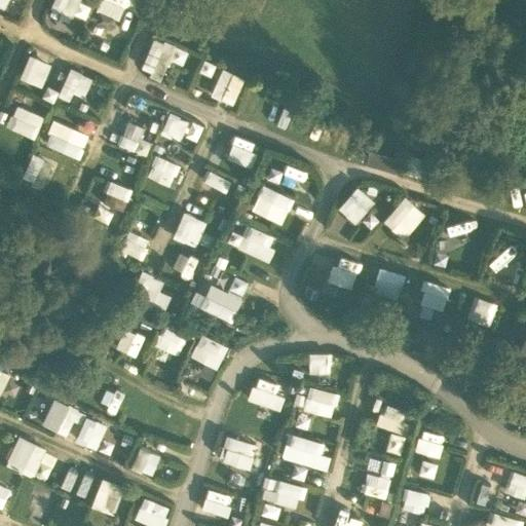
[(0,0),(0,6),(4,8),(8,0),(0,0)]
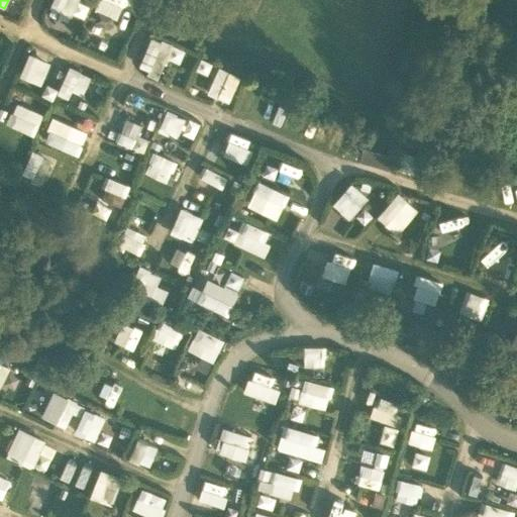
[(72,14),(84,18),(89,5),(80,1),(80,0),(53,0),(47,14),(68,22),(72,14)]
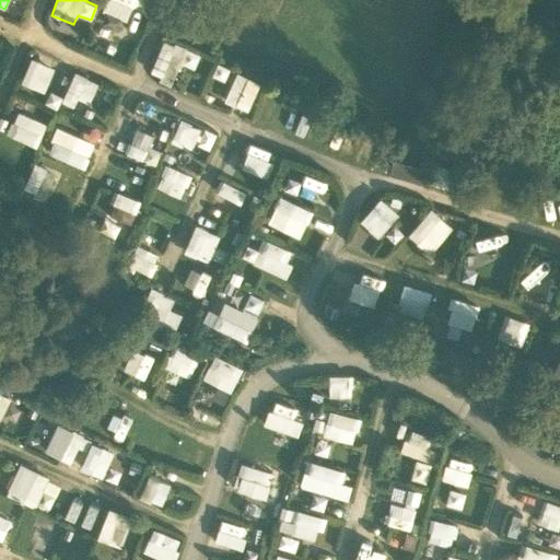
[(106,0),(103,10),(127,20),(136,0),(106,0)]
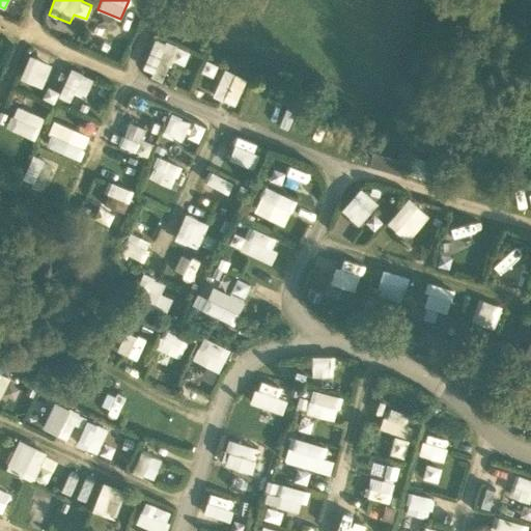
[(108,30),(115,22),(101,10),(93,19),(108,30)]
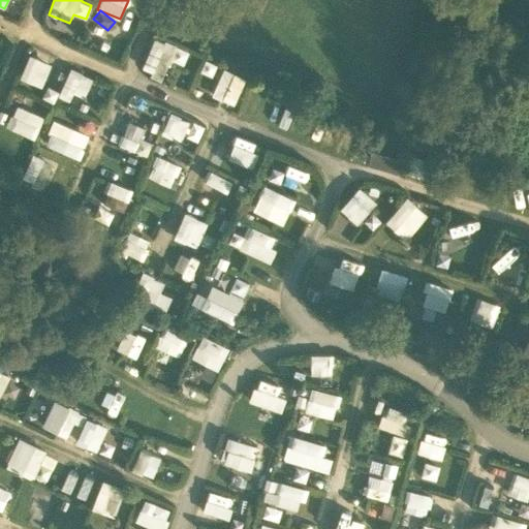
[(143,71),(163,79),(167,67),(182,72),(189,50),(154,38),(143,71)]
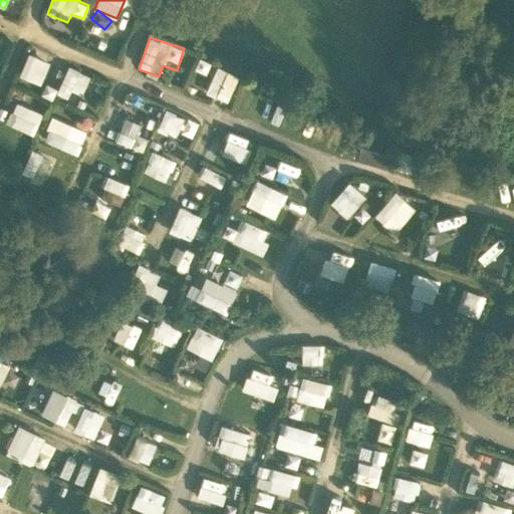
[(28,52),(19,75),(41,84),(50,61),(28,52)]
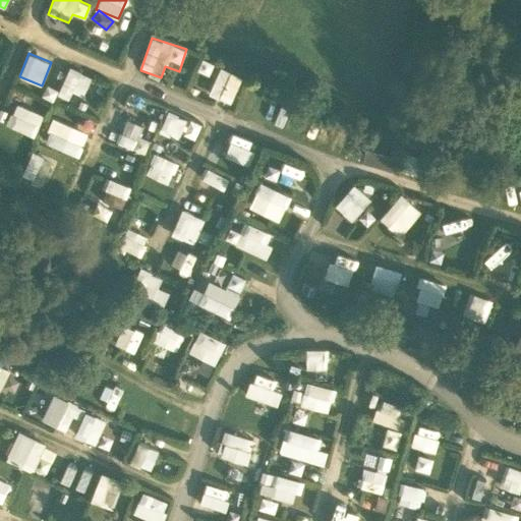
[(69,66),(58,95),(70,100),(81,70),(69,66)]
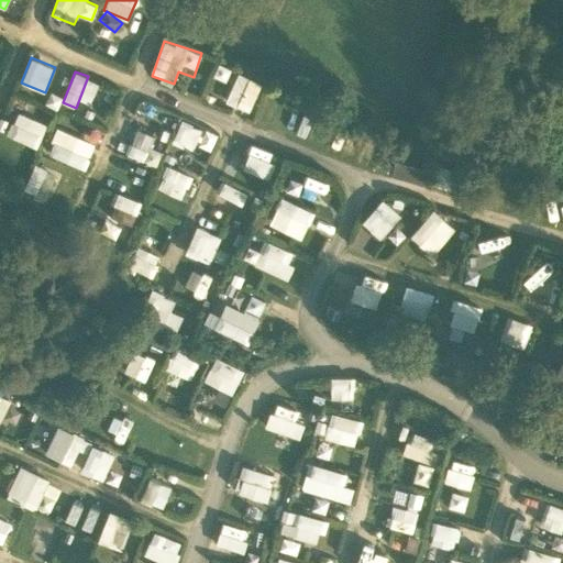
[(224,102),(250,112),(262,83),(236,73),(224,102)]
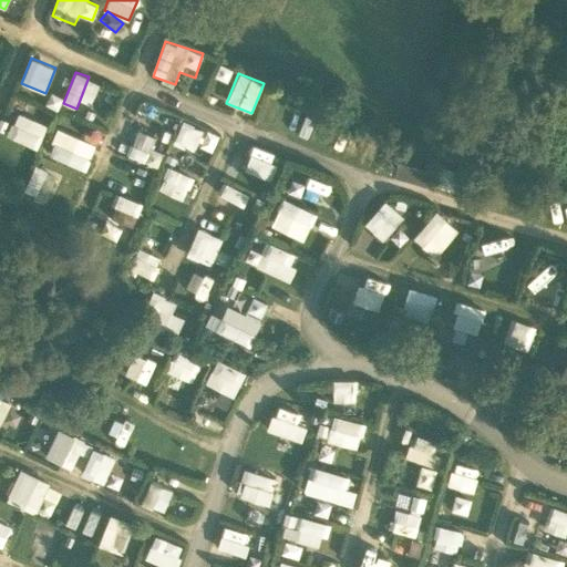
[(38,147),(48,124),(16,112),(7,135),(38,147)]
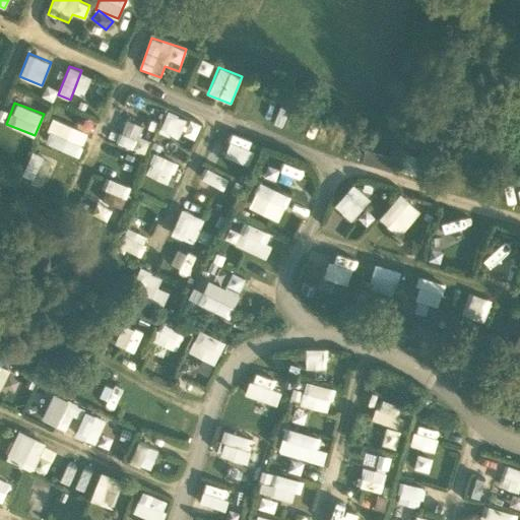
[(158,132),(179,139),(187,118),(167,111),(158,132)]
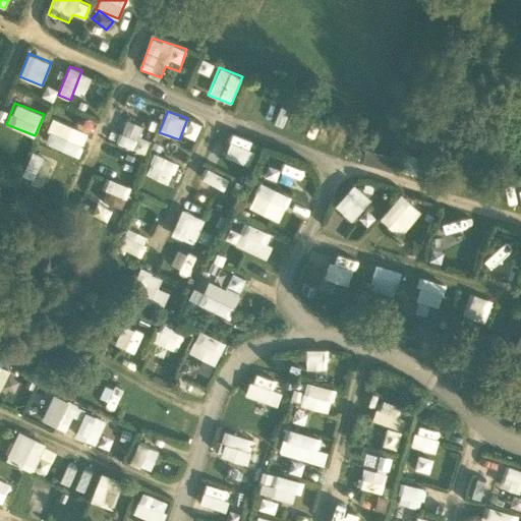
[(44,140),(78,157),(90,132),(55,117),(44,140)]
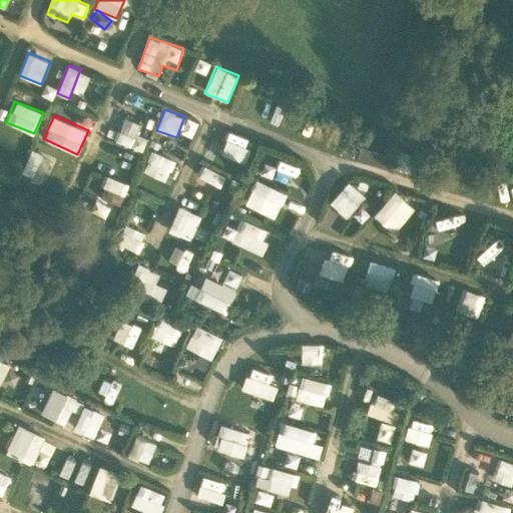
[(143,150),(151,126),(122,116),(114,139),(143,150)]
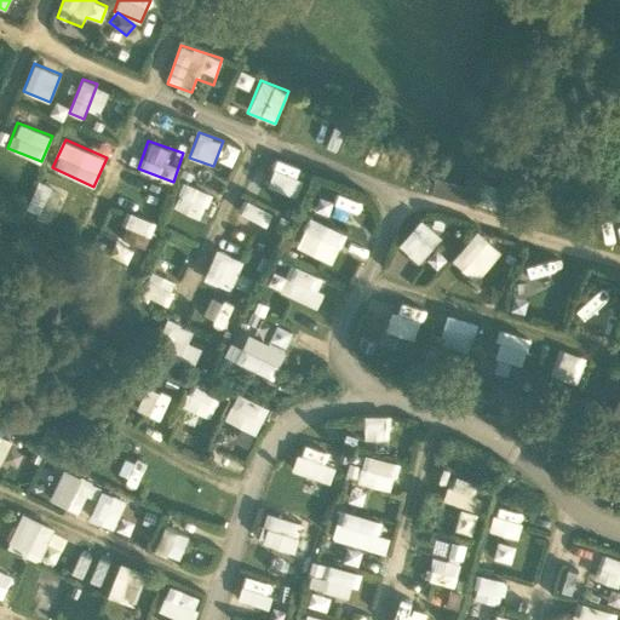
[(280,161),(273,184),(298,191),(305,168),(280,161)]
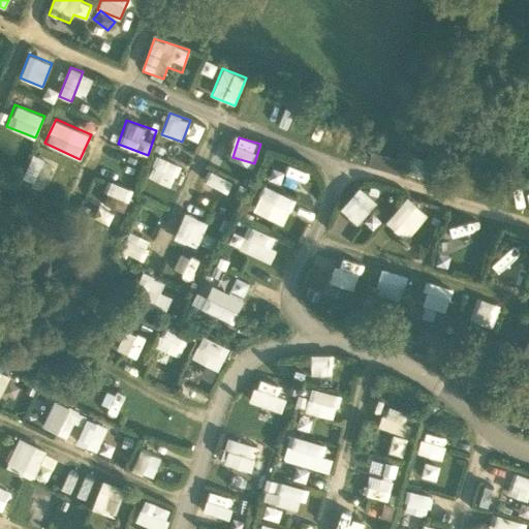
[(172,183),(180,160),(156,152),(148,175),(172,183)]
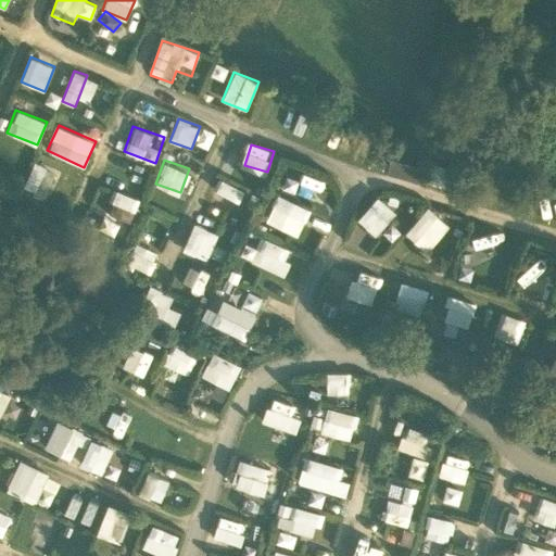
[(45,198),(57,172),(35,162),(23,188),(45,198)]
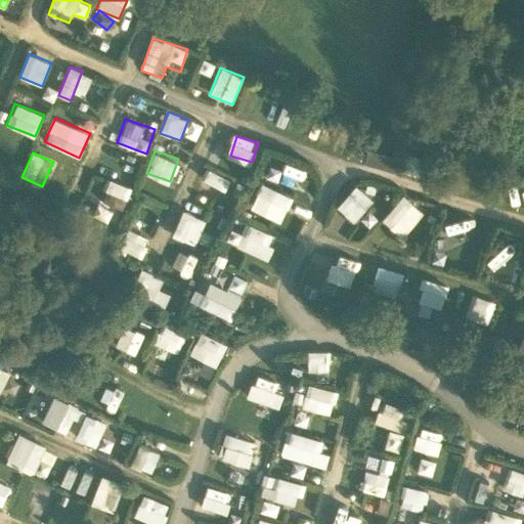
[(407,153),(402,170),(418,175),(423,157),(407,153)]
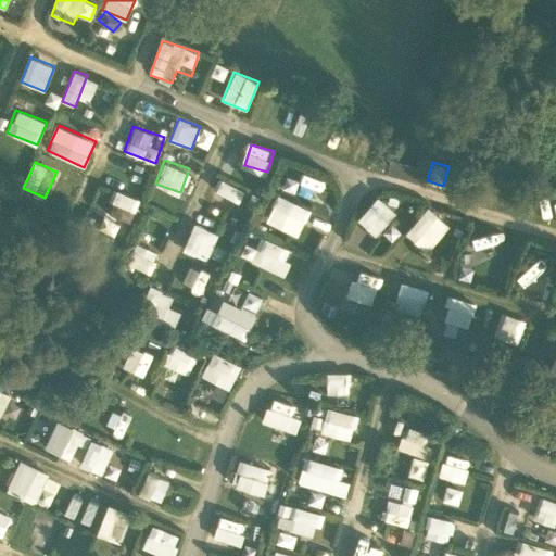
[(299,169),(290,188),(312,198),(319,178),(299,169)]
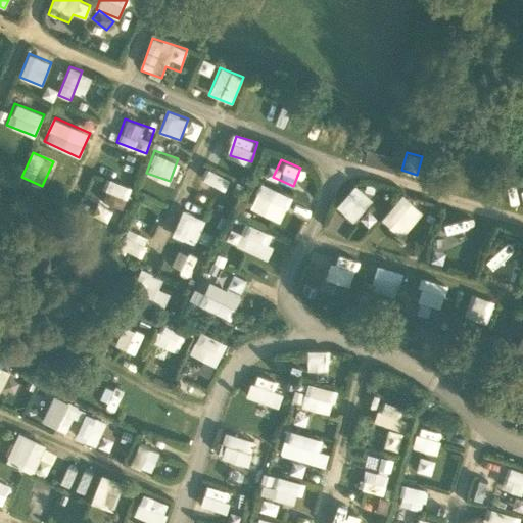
[(206,167),(196,186),(219,197),(228,178),(206,167)]
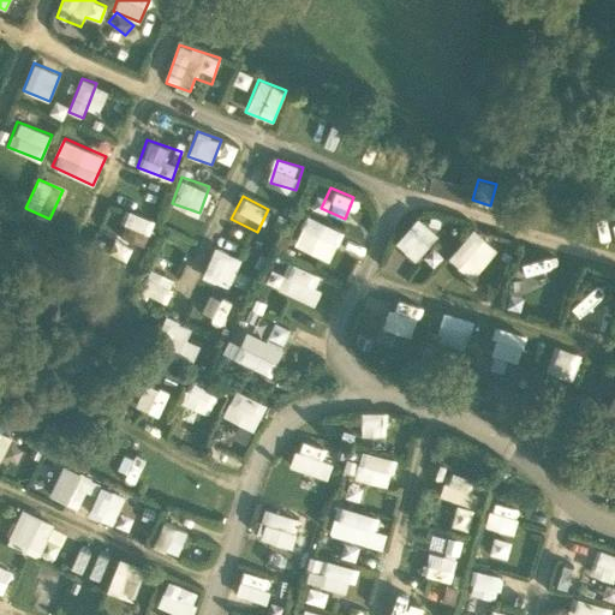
[(127,209),(109,249),(135,261),(154,220),(127,209)]
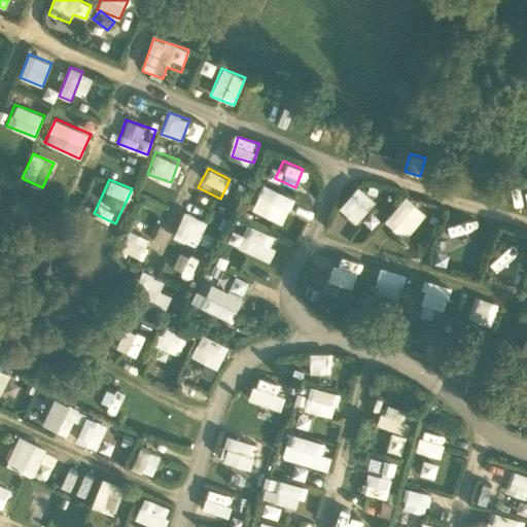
[(250,208),(283,222),(294,197),(262,182),(250,208)]
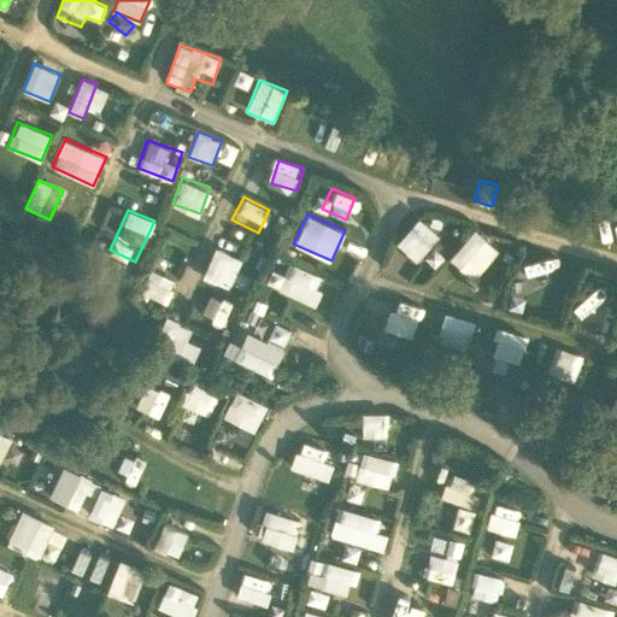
[(433,242),(440,234),(418,216),(395,242),(421,263),(424,257),(435,265),(446,253),(433,242)]
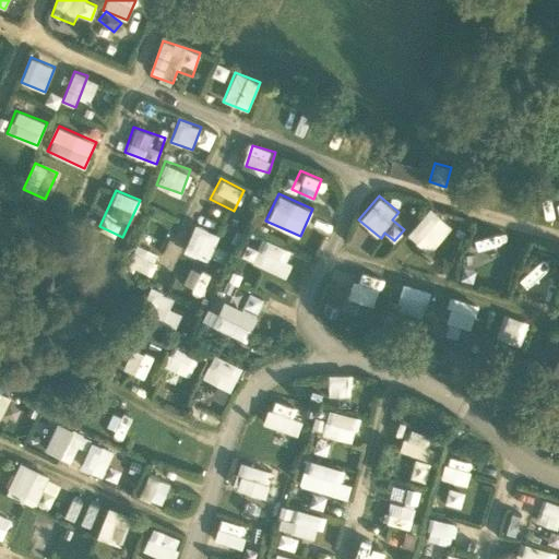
[(407,235),(430,252),(451,226),(427,209),(407,235)]
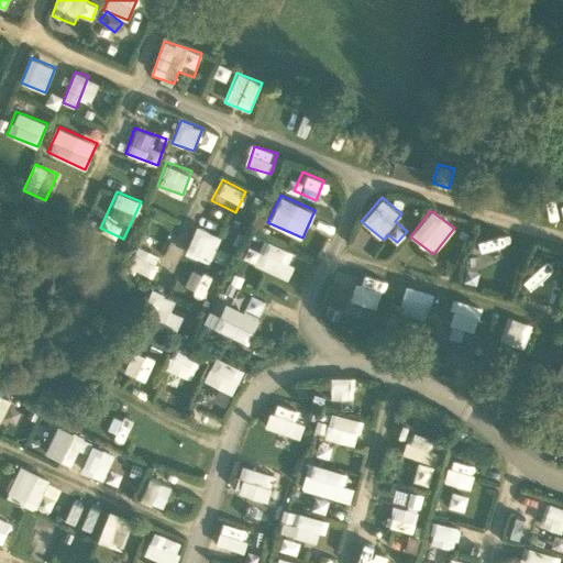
[(213,262),(220,233),(194,228),(187,255),(213,262)]
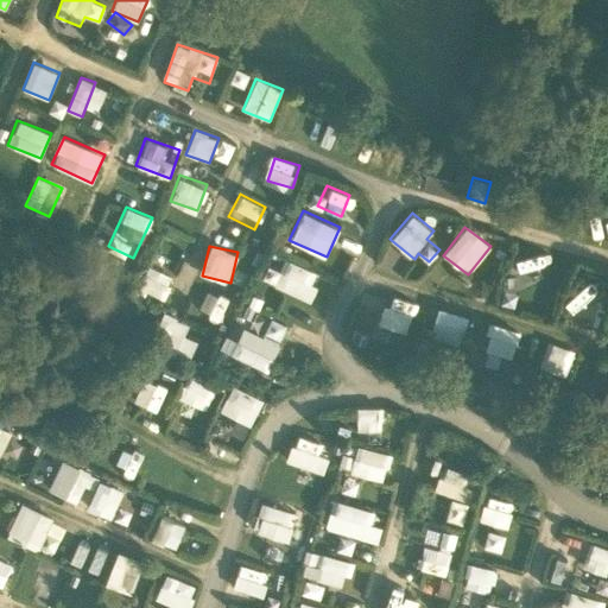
[(172,276),(163,273),(168,261),(153,255),(141,289),(165,297),(172,276)]
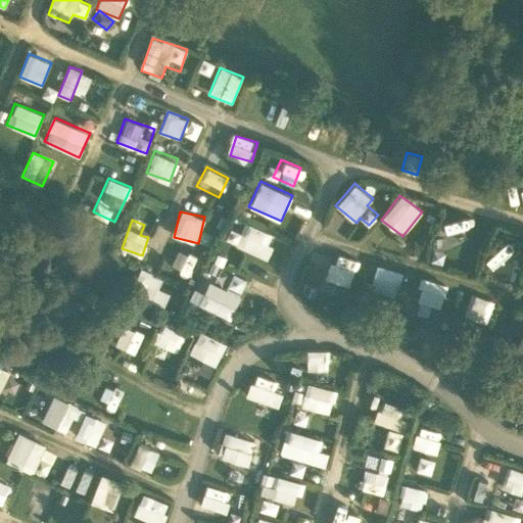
[(244,222),(237,247),(267,256),(275,231),(244,222)]
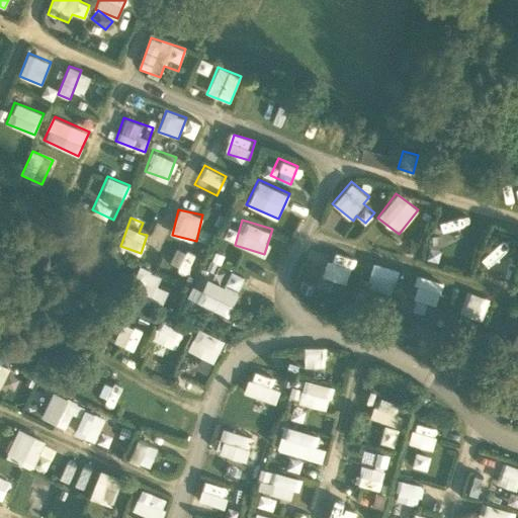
[(324,275),(348,282),(355,256),(331,249),(324,275)]
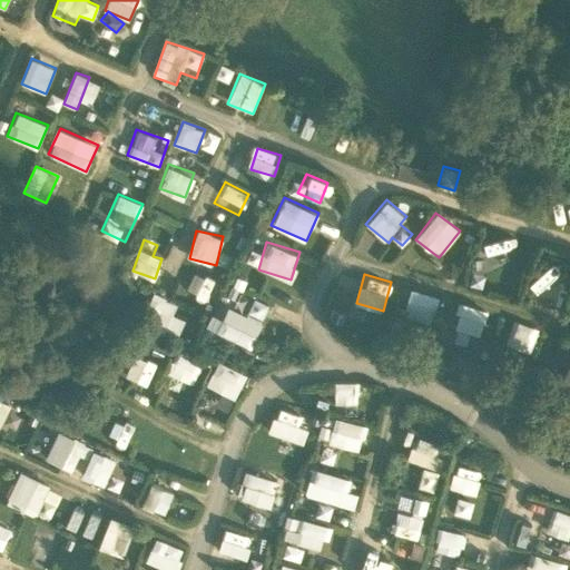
[(411,287),(403,313),(431,322),(439,295),(411,287)]
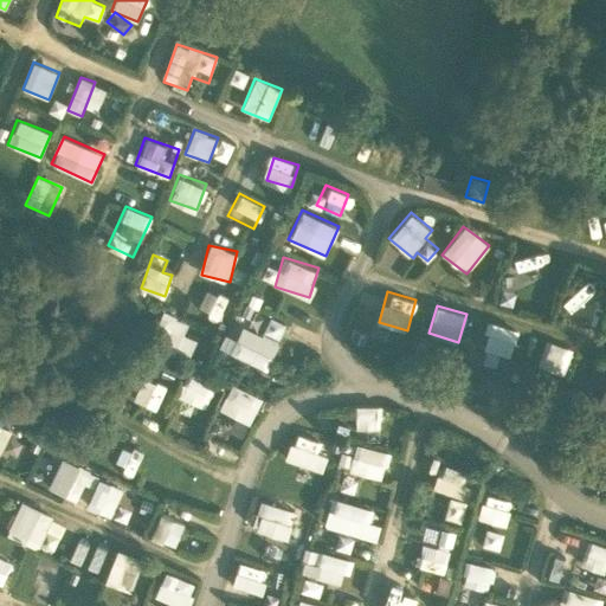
[(165,313),(153,343),(191,356),(197,339),(185,334),(189,321),(165,313)]
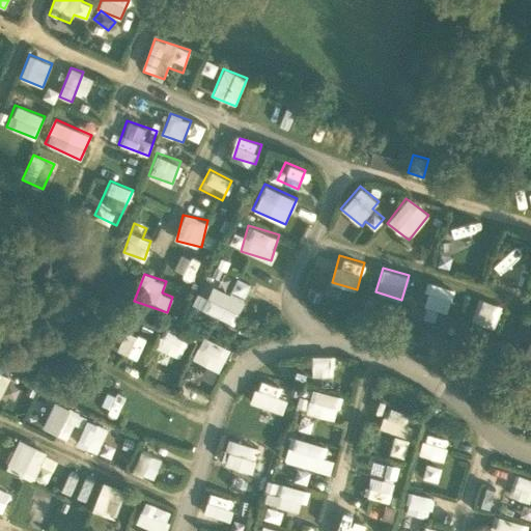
[(208,297),(197,291),(191,305),(234,323),(251,282),(236,276),(229,291),(214,284),(208,297)]
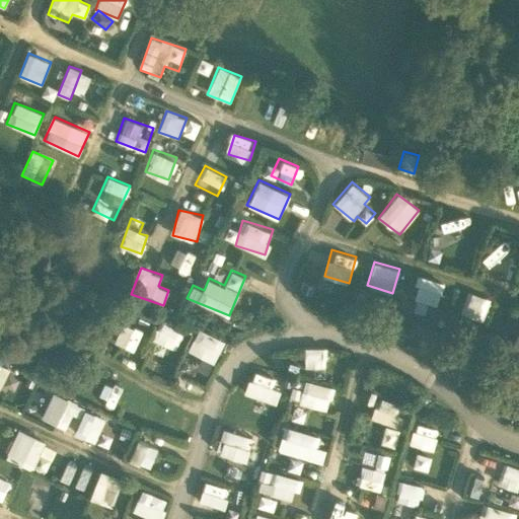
[(408,310),(431,317),(442,281),(419,274),(408,310)]
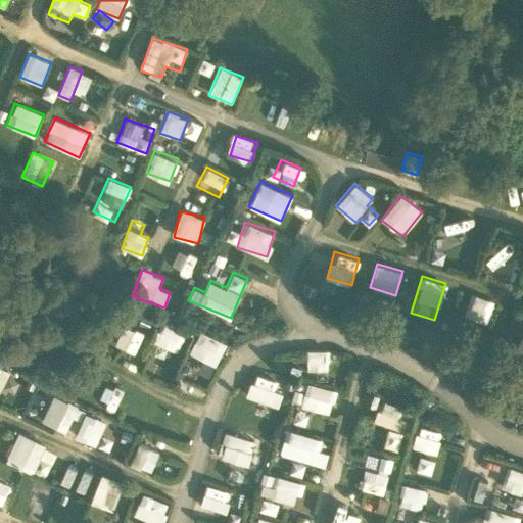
[(464,314),(486,322),(493,300),(472,292),(464,314)]
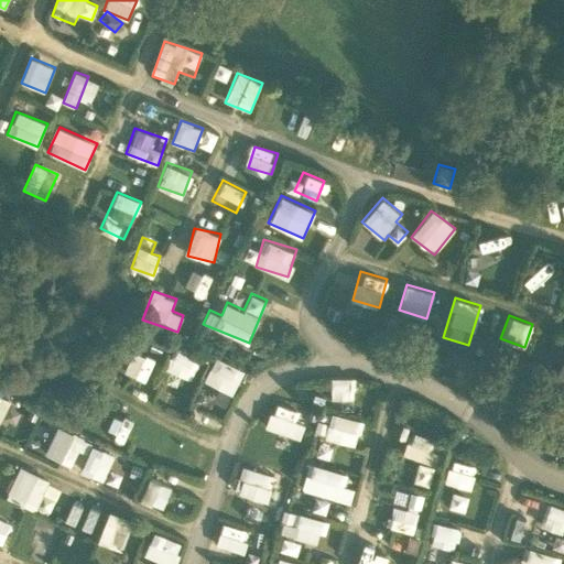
[(173,348),(166,371),(194,379),(201,356),(173,348)]
